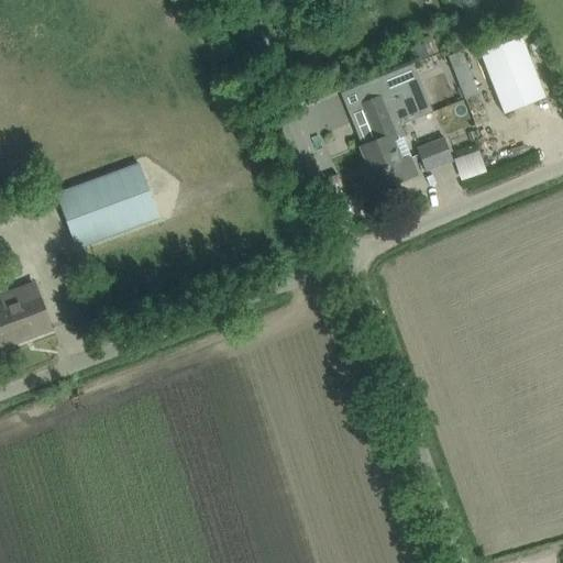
[(479,54),(504,114),(545,98),(521,37),(479,54)]
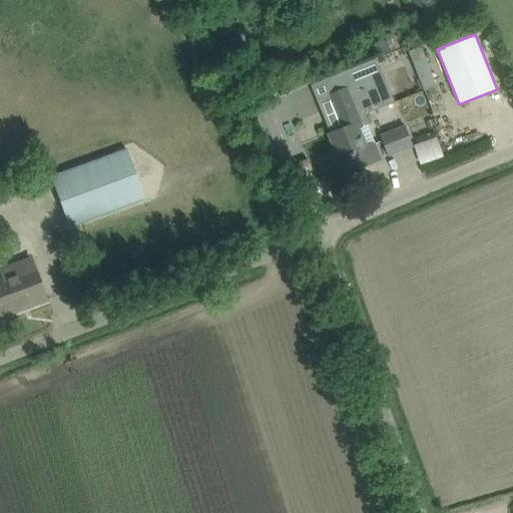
[(426,62),(414,67),(423,90),(435,85),(426,62)]
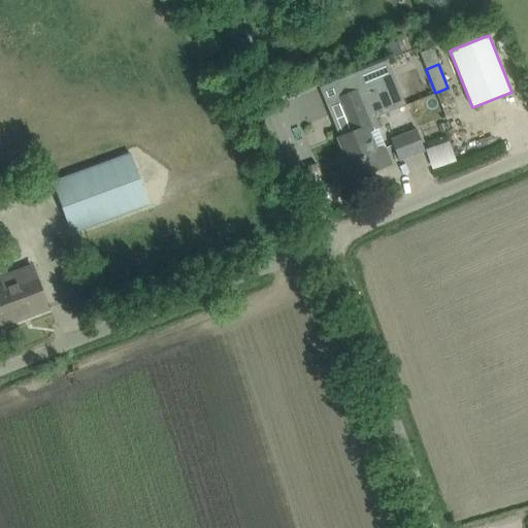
[(325,99),(345,89),(338,74),(318,84),(325,99)]
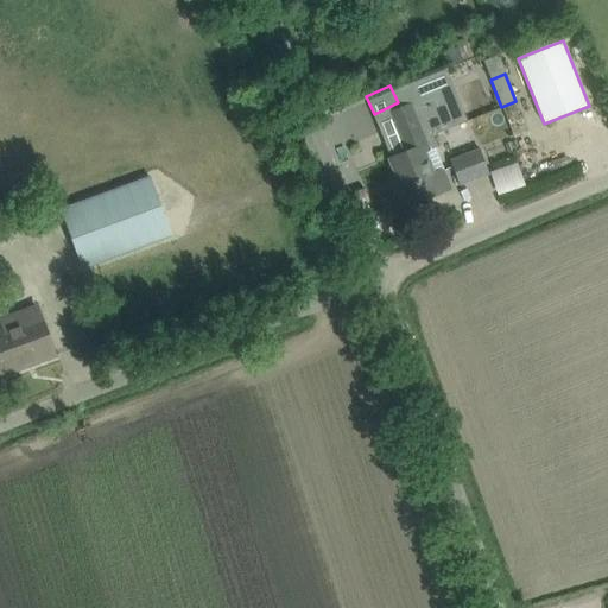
[(390,113),(374,119),(390,159),(405,152),(435,141),(432,135),(449,128),(462,124),(467,121),(454,89),(449,92),(436,96),(413,106),(412,103),(412,105),(390,113)]
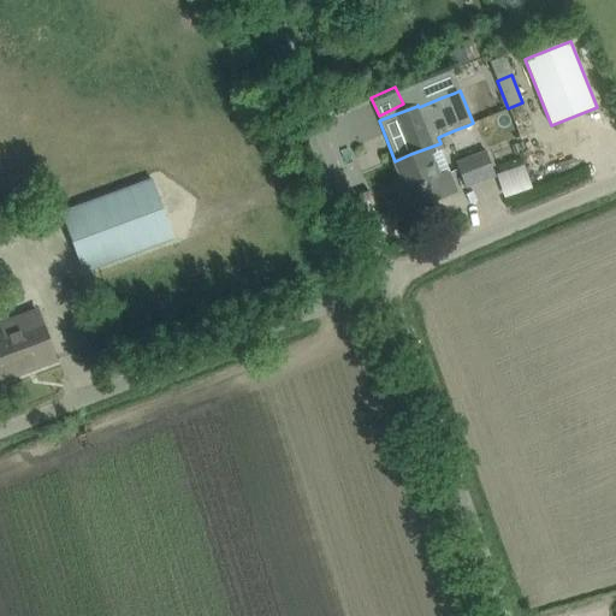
[(395,161),(394,161),(413,208),(455,191),(448,172),(438,176),(430,155),(443,149),(440,143),(410,154),(395,161)]
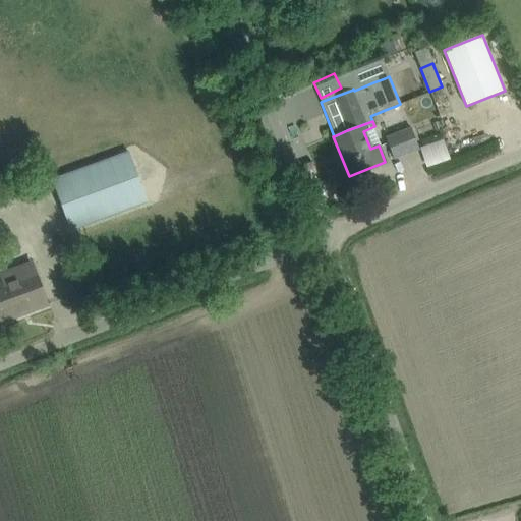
[(441,160),(464,150),(454,125),(430,135),(441,160)]
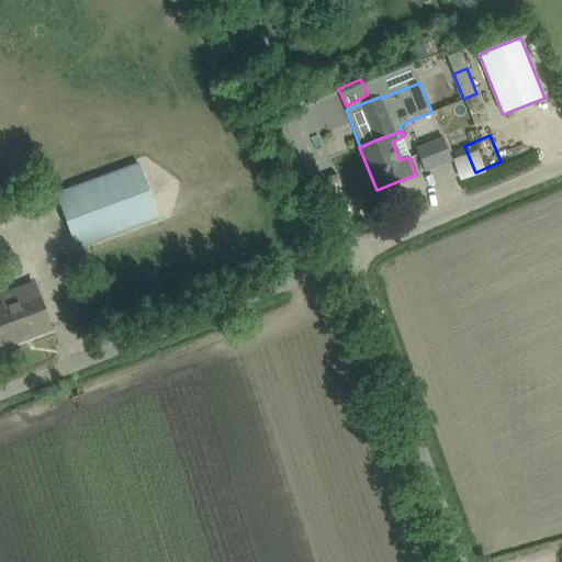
[(451,159),(444,139),(442,137),(415,148),(424,171),(451,159)]
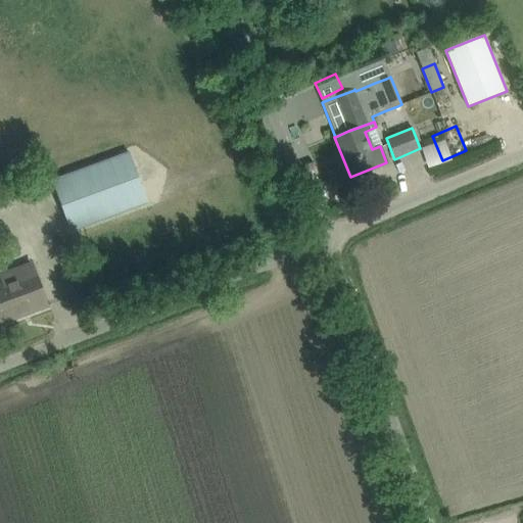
[(147,202),(129,153),(52,181),(70,231),(147,202)]
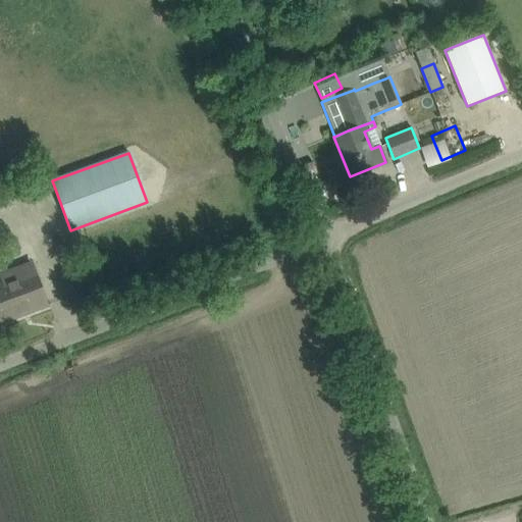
[(3,282),(0,282),(0,322),(47,305),(32,264),(0,275),(3,282)]
